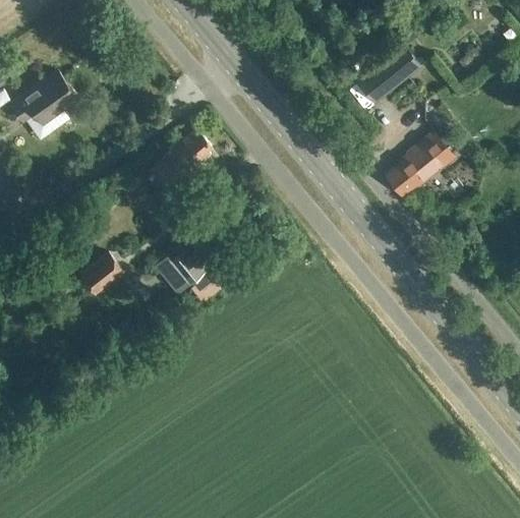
[(354,79),(373,105),(420,68),(401,44),(354,79)]
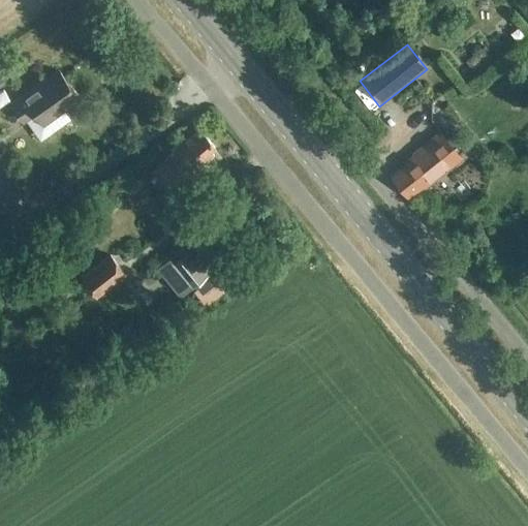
[(495,61),(486,49),(466,64),(475,76),(495,61)]
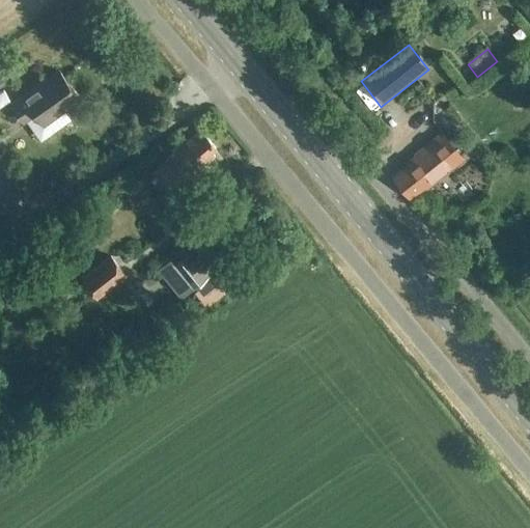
[(0,87),(15,78),(1,58),(0,59),(0,87)]
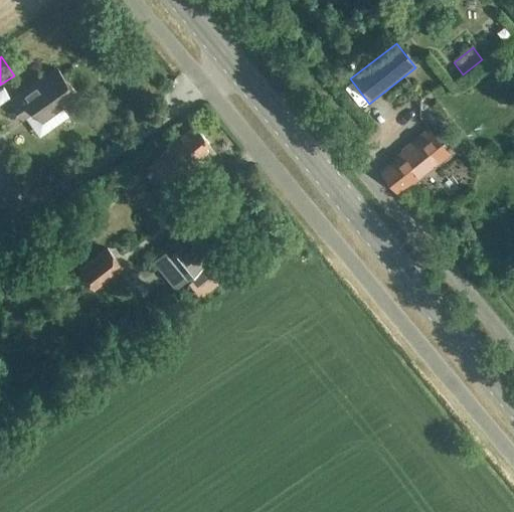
[(77,98),(59,71),(39,87),(37,83),(10,103),(22,120),(35,111),(43,122),(77,98)]
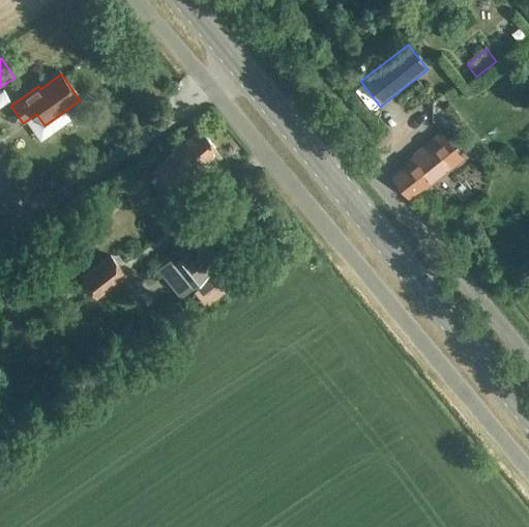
[(212,154),(216,150),(201,134),(154,176),(178,202),(210,173),(206,168),(215,158),(212,154)]
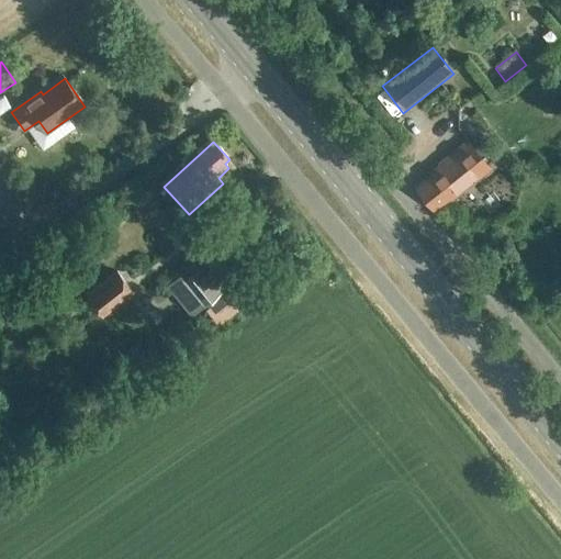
[(434,177),(416,190),(435,212),(450,200),(452,202),(493,171),(468,143),(439,165),(440,167),(432,174),(434,177)]
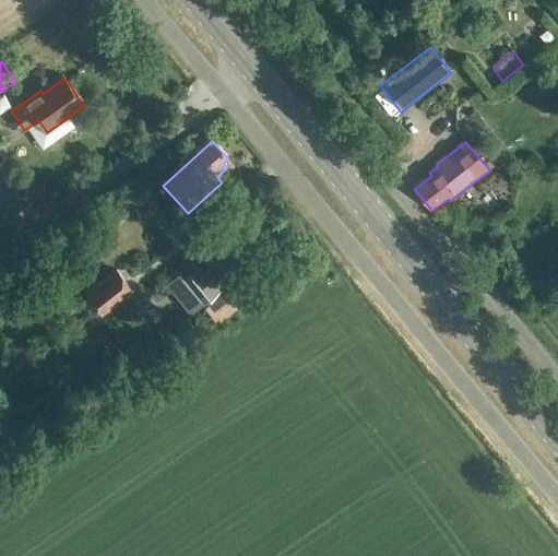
[(180,275),(166,286),(190,317),(200,309),(223,291),(232,284),(215,265),(208,271),(205,273),(200,267),(183,280),(180,275)]
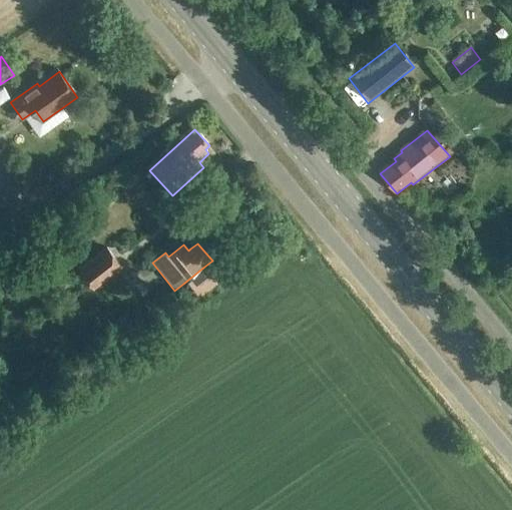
[(93,291),(121,269),(107,250),(79,273),(93,291)]
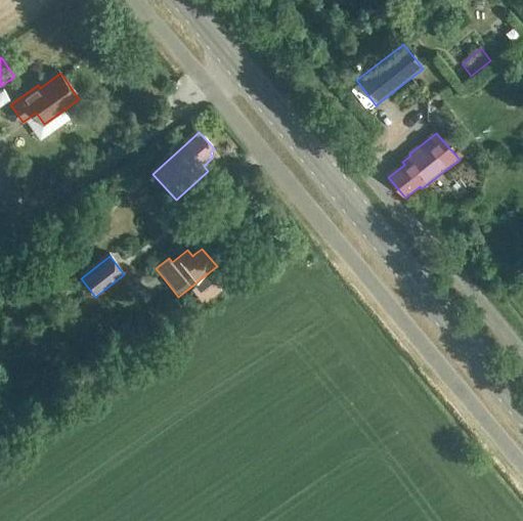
[(203,305),(228,287),(217,271),(192,290),(203,305)]
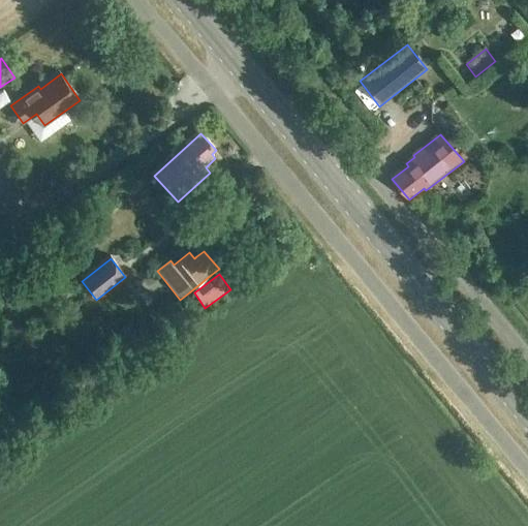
[(125,343),(132,353),(145,343),(137,334),(125,343)]
